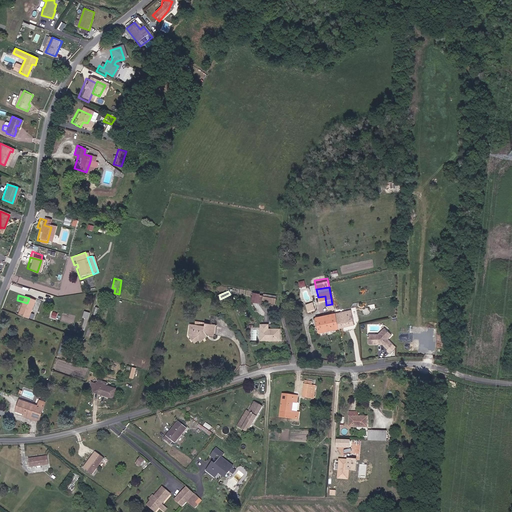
[(27,303),(17,300),(15,305),(17,306),(14,314),(23,317),(27,303)]
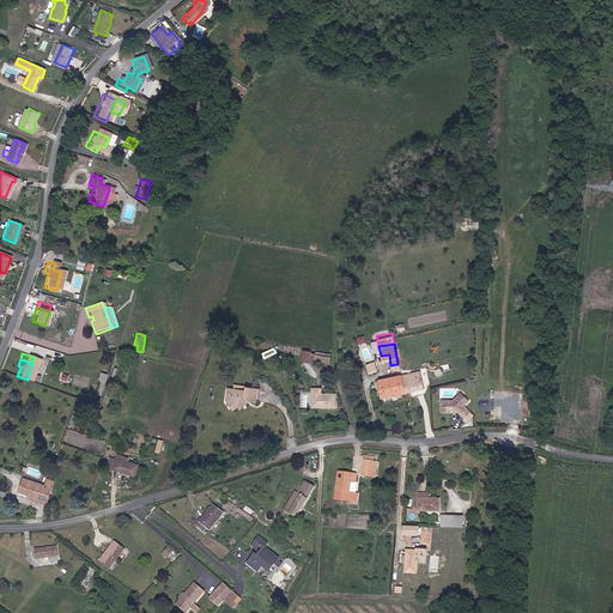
[(404,387),(425,382),(422,365),(400,370),(404,387)]
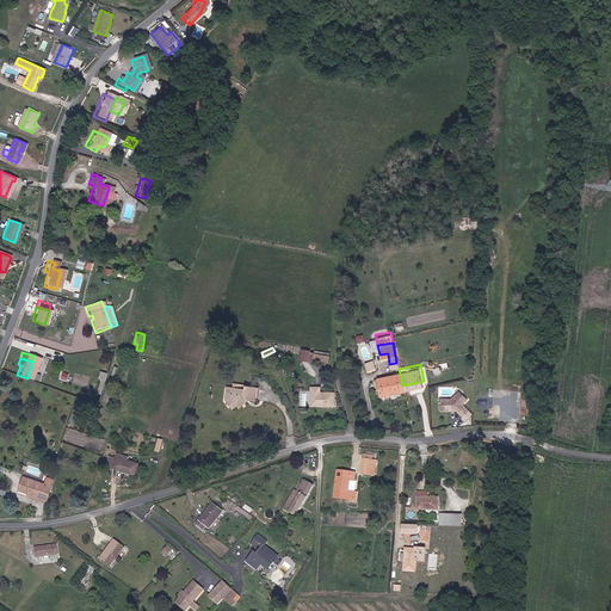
[(380,392),(402,386),(399,369),(393,370),(376,374),(377,380),(378,386),(380,392)]
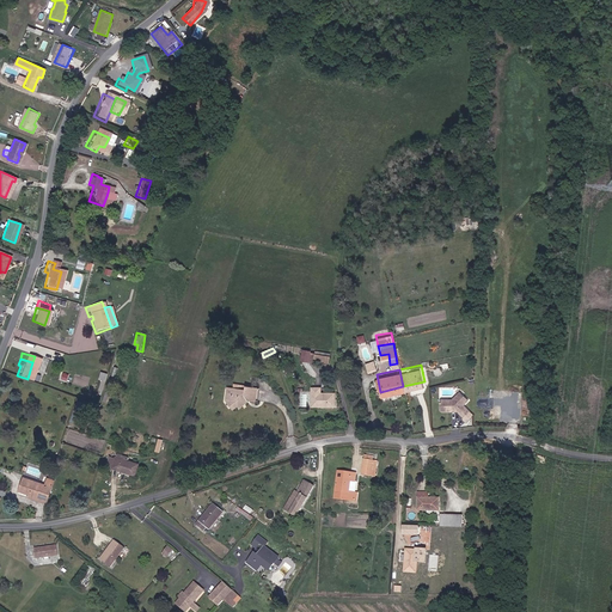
[(242,403),(248,403),(250,391),(240,390),(238,387),(226,386),(225,390),(224,403),(220,404),(225,410),(232,405),(234,408),(242,403)]
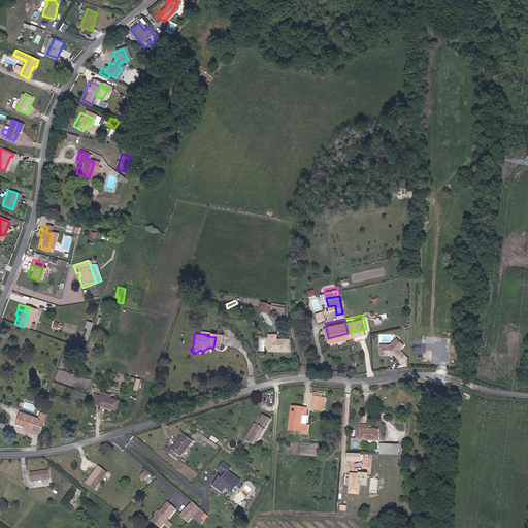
[(401,341),(394,334),(388,340),(378,340),(377,341),(377,349),(380,350),(391,350),(397,356),(402,351),(396,345),(401,341)]
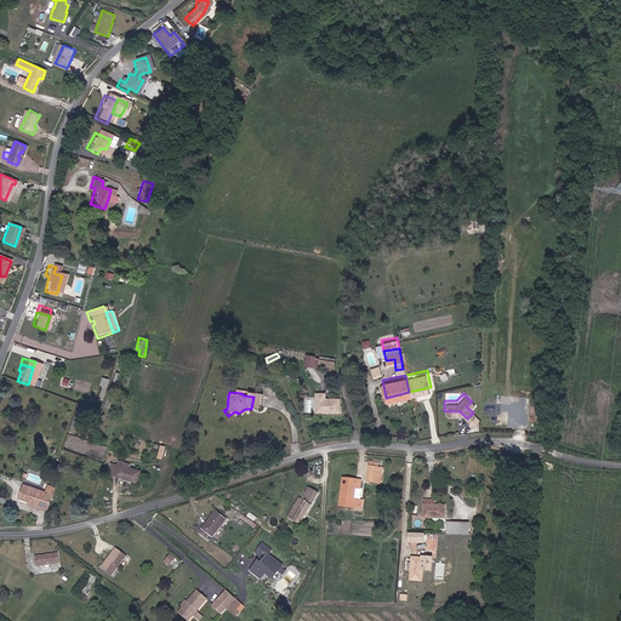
[(319,396),(311,397),(313,414),(335,410),(332,398),(319,400),(319,396)]
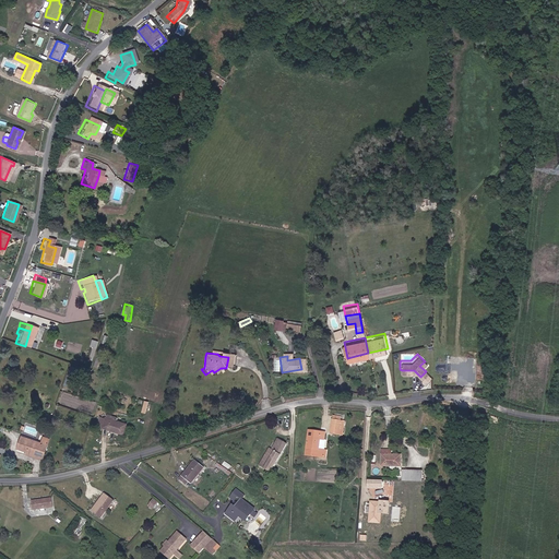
[(103,426),(121,432),(126,423),(106,416),(103,426)]
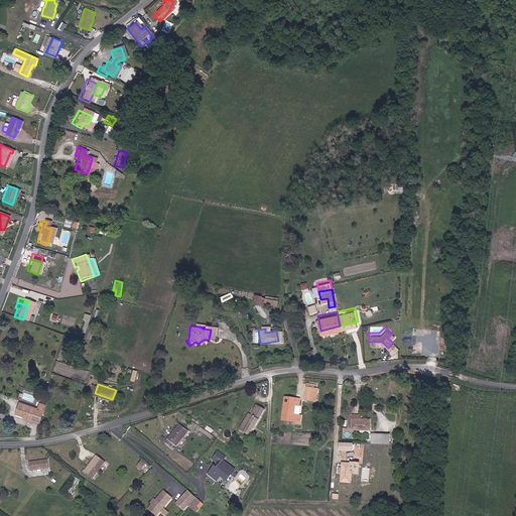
[(313,401),(314,388),(306,387),(305,400),(313,401)]
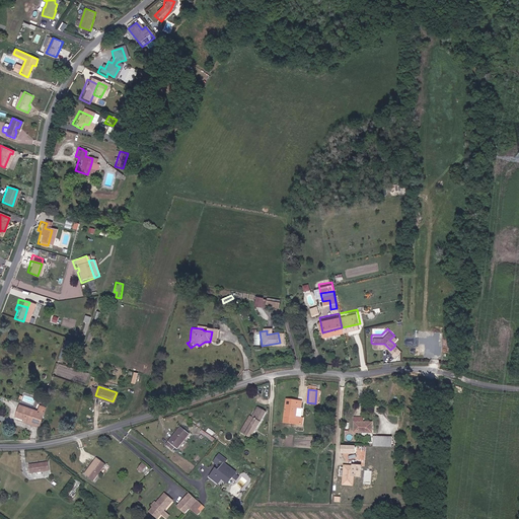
[(300,417),(302,400),(287,399),(285,423),(300,424),(300,417)]
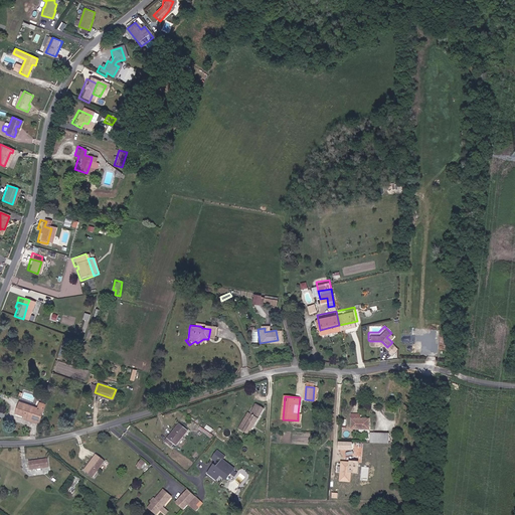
[(30,419),(35,421),(40,407),(16,399),(13,410),(22,413),(31,416),(30,419)]
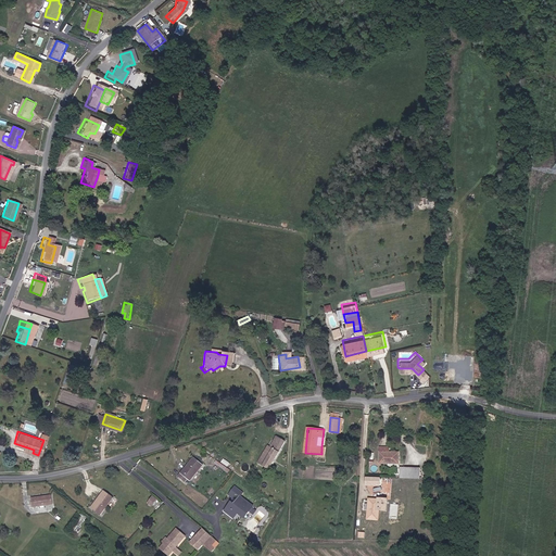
[(283,439),(274,433),(267,445),(266,444),(256,462),(268,468),(283,439)]
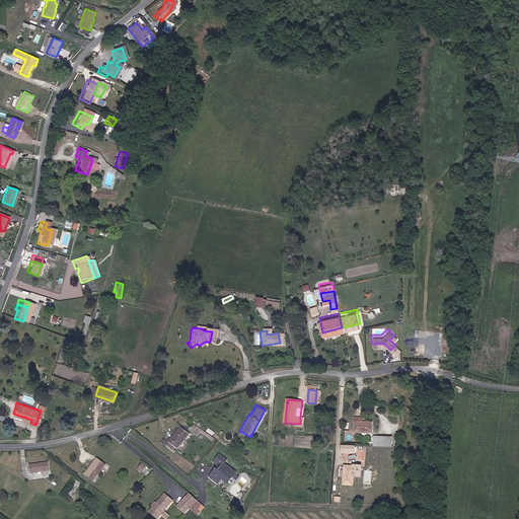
[(370,419),(354,420),(354,431),(371,430),(370,419)]
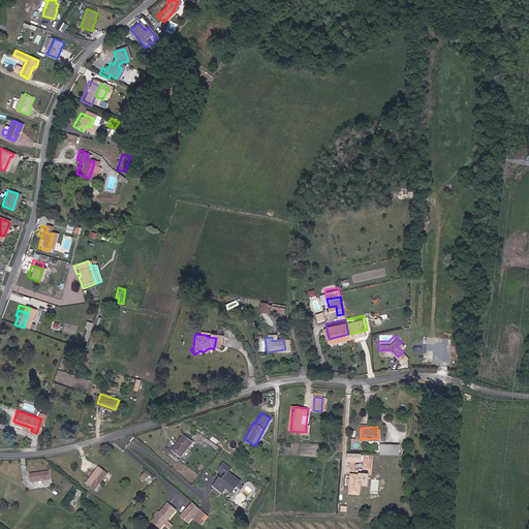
[(184,434),(176,441),(185,449),(192,441),(184,434)]
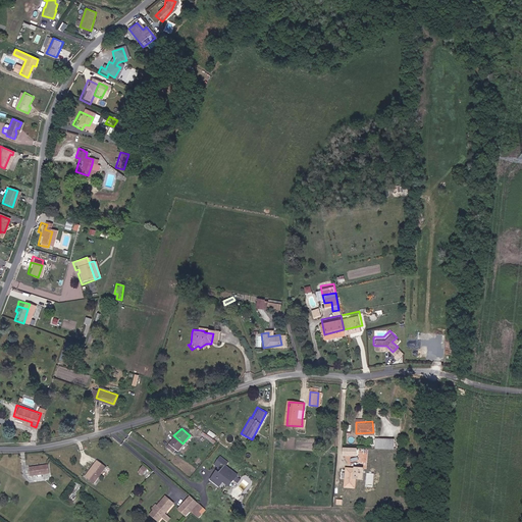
[(375,445),(394,445),(394,435),(375,434),(375,445)]
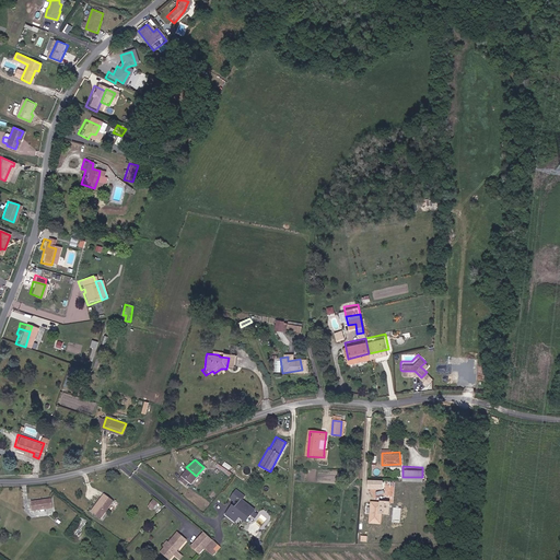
[(196,476),(186,467),(177,477),(184,483),(187,480),(189,482),(196,476)]
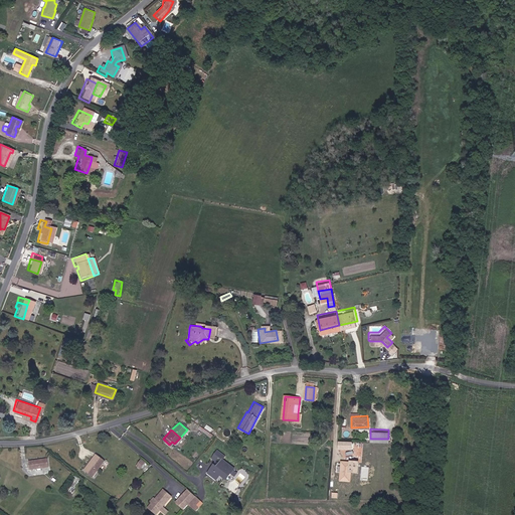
[(351,438),(339,438),(338,446),(351,446),(351,438)]
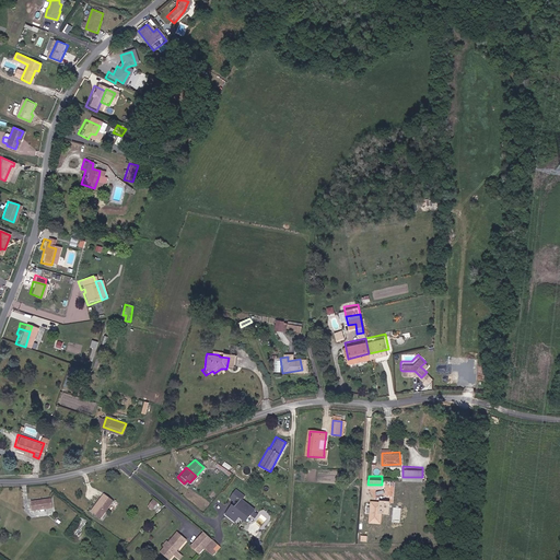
[(234,496),(236,491),(232,489),(225,496),(231,500),(234,496)]
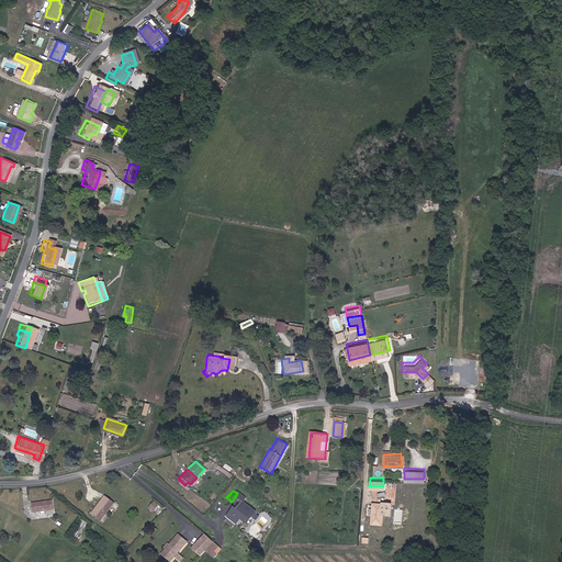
[(114,502),(104,495),(92,514),(102,520),(114,502)]
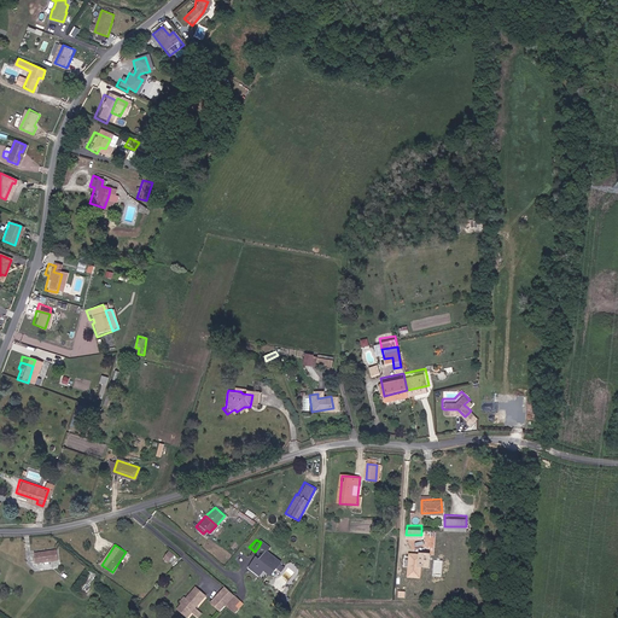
[(57,548),(34,553),(36,563),(59,559),(57,548)]
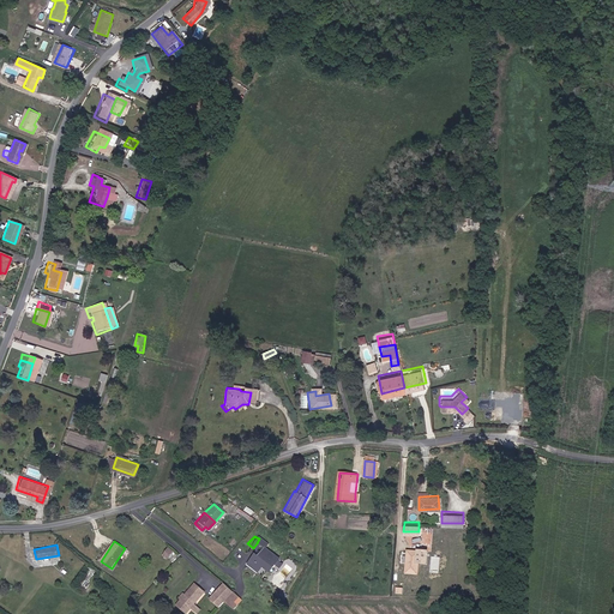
[(409,570),(422,569),(422,559),(420,559),(419,546),(409,547),(409,570)]
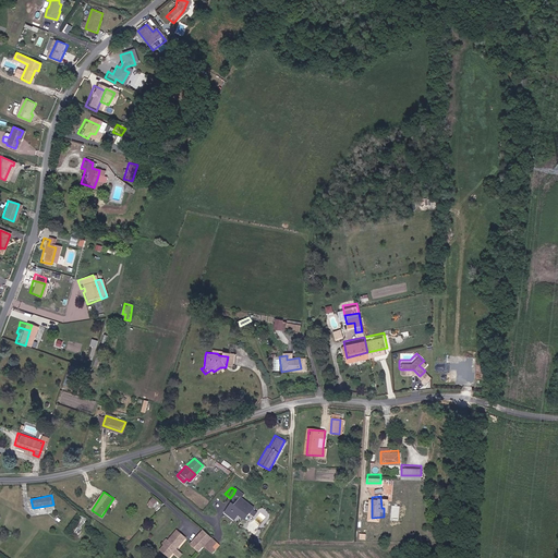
[(249,506),(237,497),(234,501),(230,498),(228,501),(237,509),(239,507),(244,511),(249,506)]
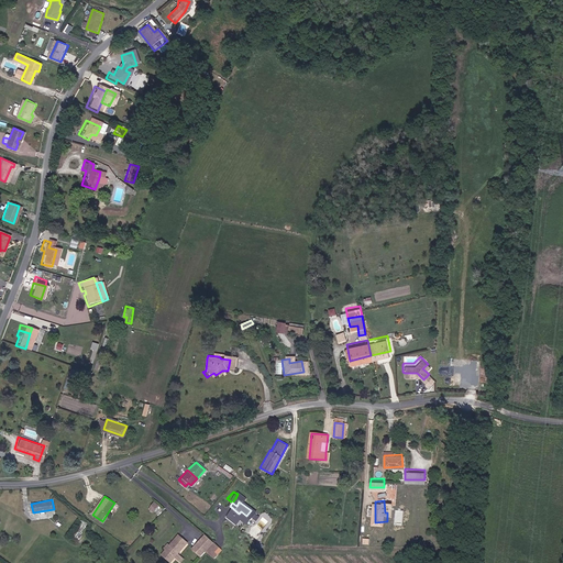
[(239,514),(230,506),(223,514),(232,521),(236,517),(239,514)]
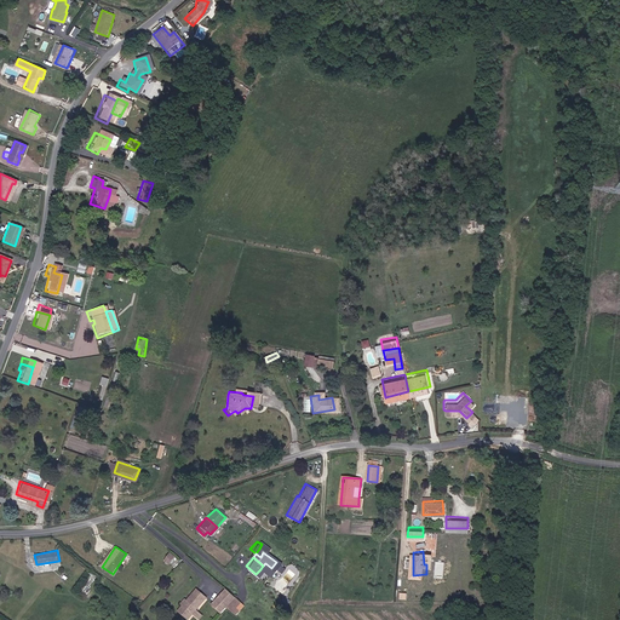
[(210,601),(220,610),(225,604),(234,595),(223,585),(210,601)]
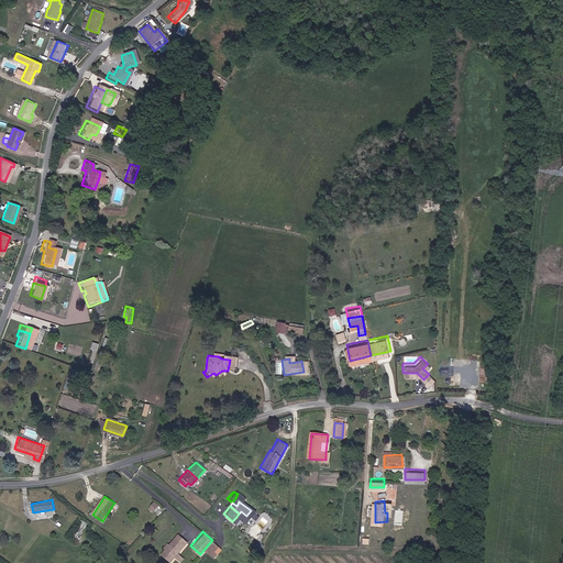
[(163,550),(172,558),(173,556),(176,552),(184,542),(175,536),(163,550)]
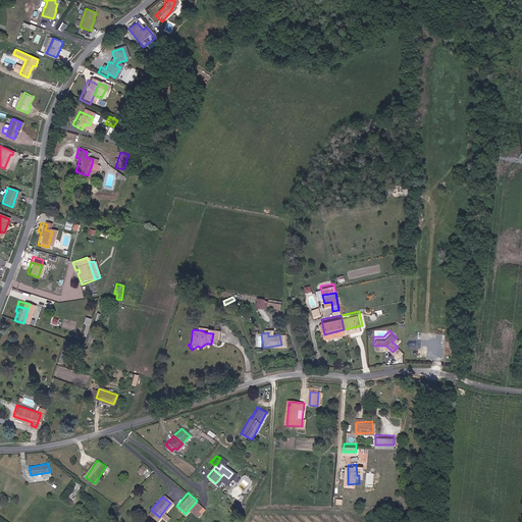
[(200,513),(197,509),(201,505),(197,501),(190,509),(197,516),(200,513)]
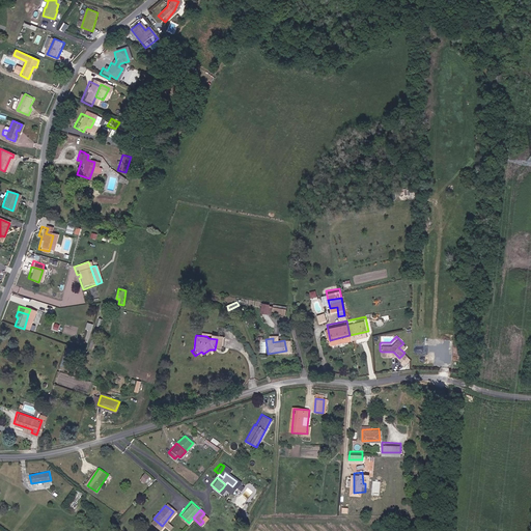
[(159,530),(162,526),(154,519),(150,524),(159,530)]
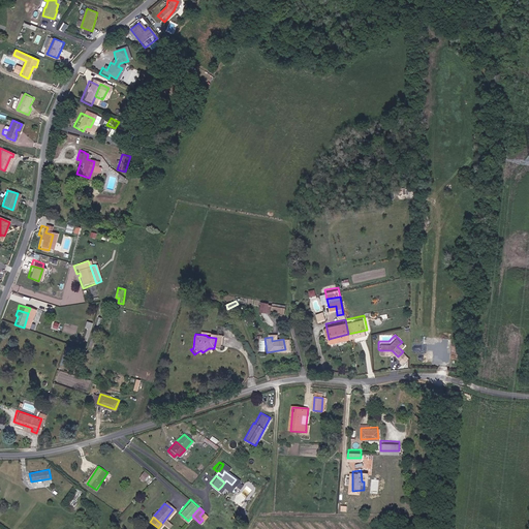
[(165,519),(162,523),(168,528),(170,524),(165,519)]
